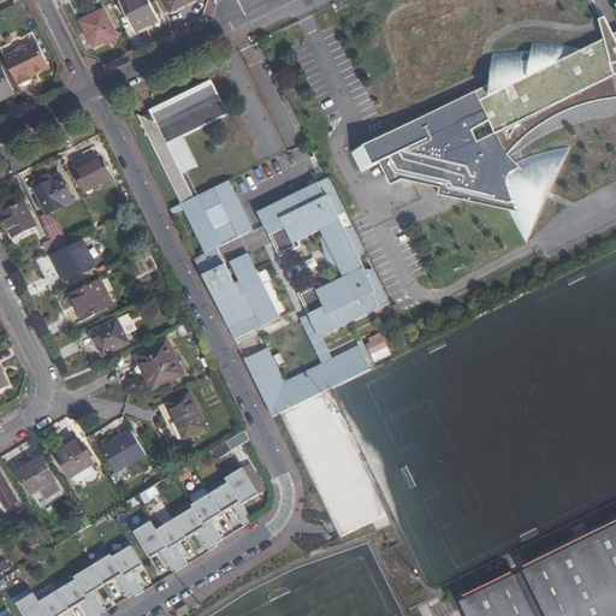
[(160,21),(158,15),(153,4),(150,0),(126,0),(123,3),(137,31),(160,21)]
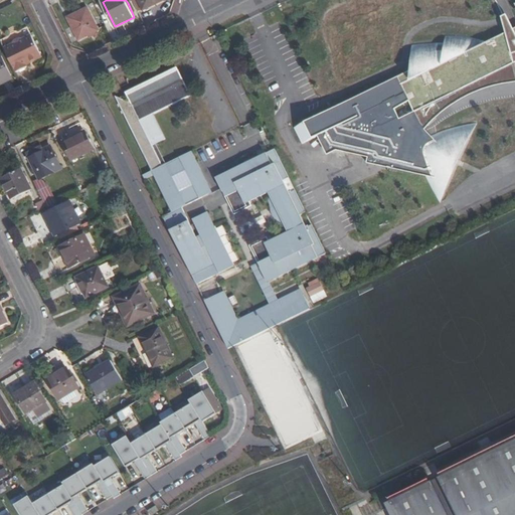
[(137,0),(143,11),(161,2),(160,0),(137,0)]
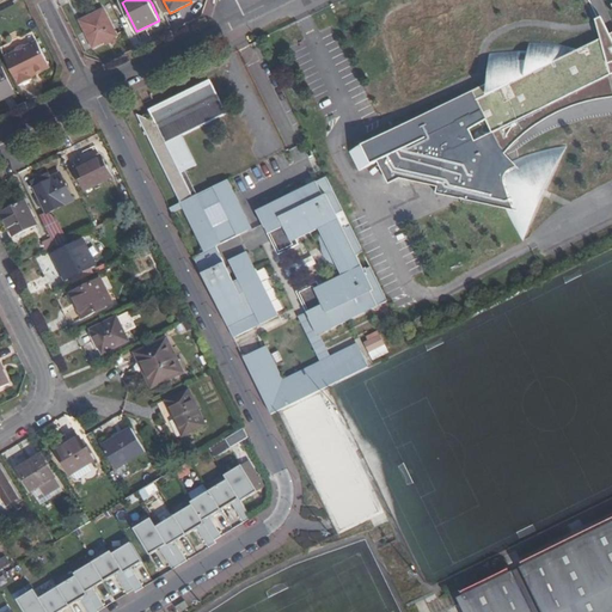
[(96,48),(120,36),(106,10),(81,22),(96,48)]
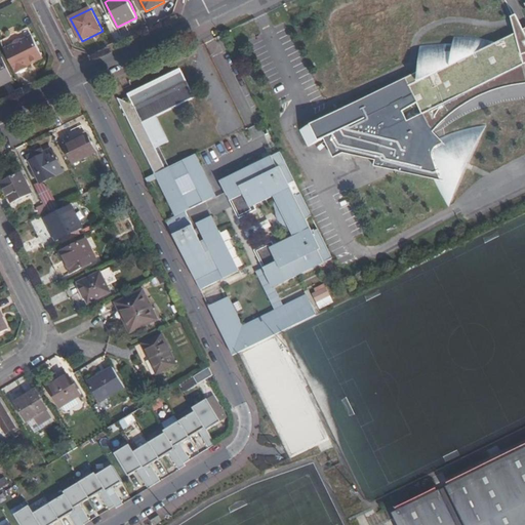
[(524,30),(498,43),(491,41),(483,39),(477,38),(473,38),(465,38),(455,38),(453,58),(447,57),(448,45),(421,48),(419,74),(299,134),(308,151),(326,142),(335,161),(346,156),(377,163),(376,169),(436,182),(443,197),(451,210),(488,127),(471,130),(454,135),(452,136),(442,140),(435,133),(441,127),(446,122),(453,116),(459,111),(465,107),(470,104),(476,101),(484,95),(493,92),(503,89),(513,87),(523,85),(524,84),(524,30)]
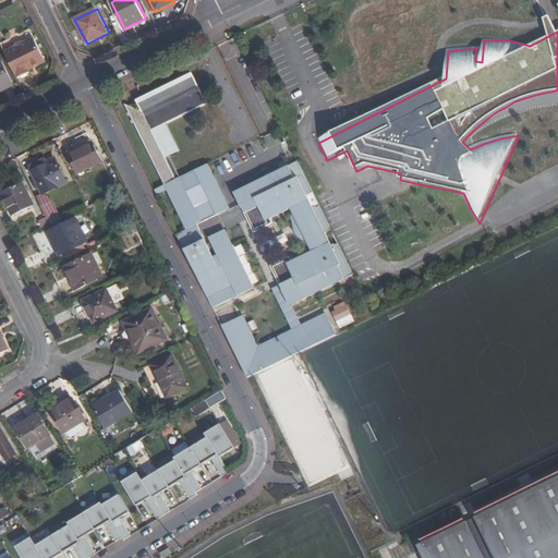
[(7,53),(20,81),(34,74),(33,72),(32,70),(48,62),(36,38),(27,43),(24,41),(17,45),(16,48),(7,53)]
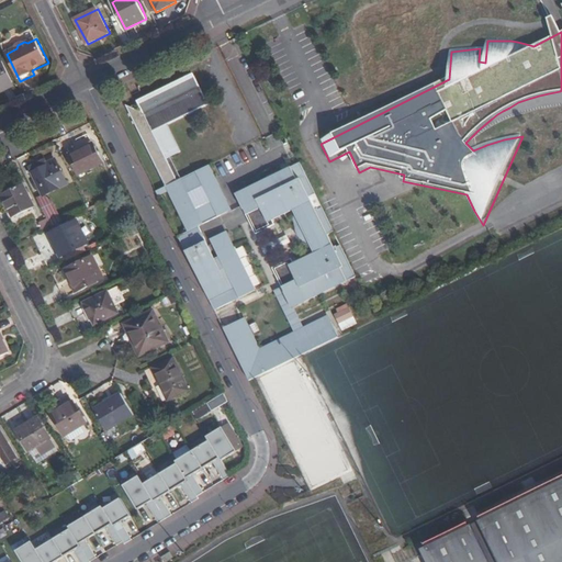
[(0,92),(3,91),(1,88),(13,82),(4,63),(0,64),(0,92)]
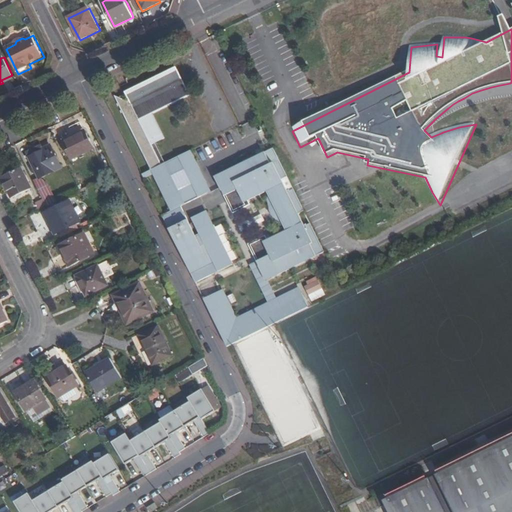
[(29,64),(30,66),(45,58),(44,57),(29,64)]
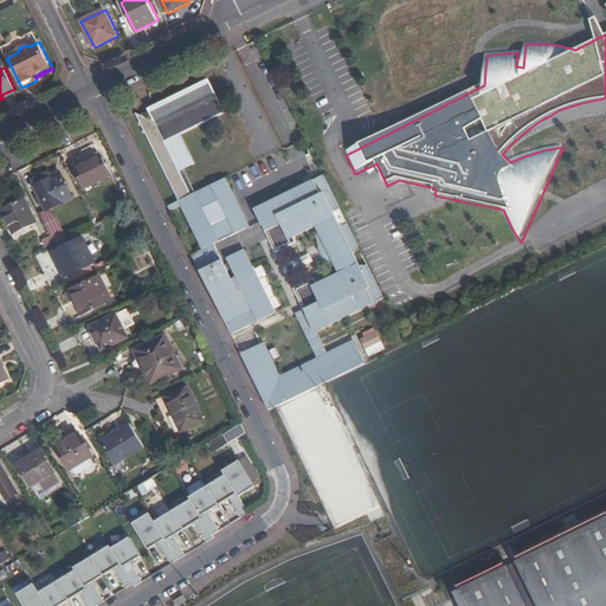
[(176,201),(193,193),(181,169),(192,163),(178,135),(221,113),(208,85),(182,98),(180,94),(152,107),(154,113),(148,116),(150,120),(133,114),(176,201)]
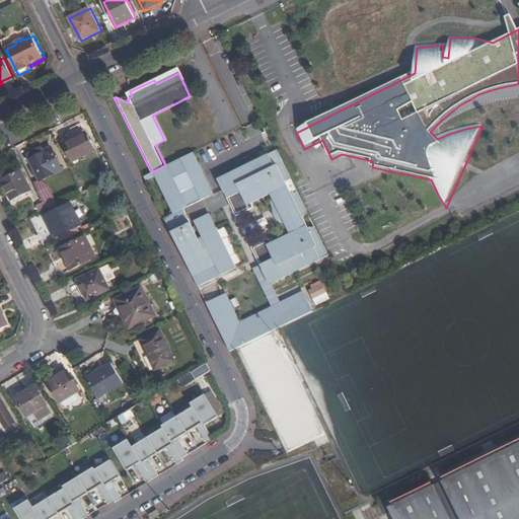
[(1,81),(3,84),(4,86),(15,80),(12,76),(1,81)]
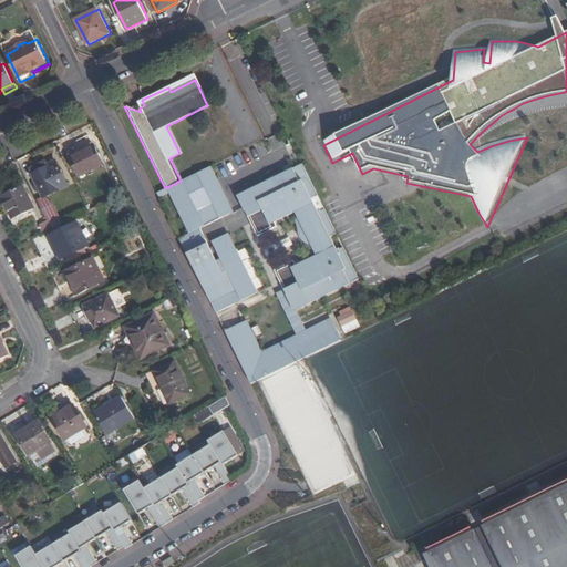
[(78,176),(101,165),(90,144),(66,155),(78,176)]
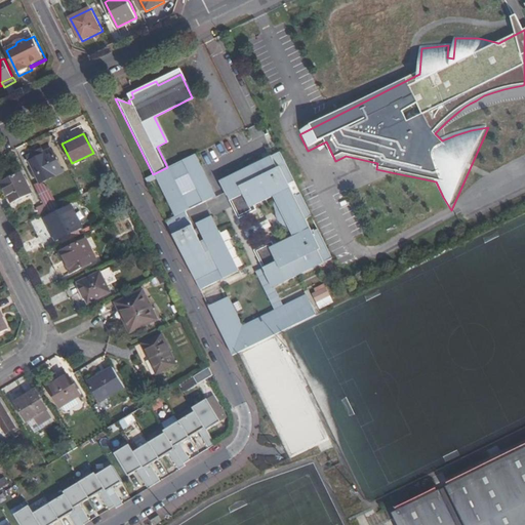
[(42,156),(41,154),(39,150),(27,156),(30,162),(42,156)]
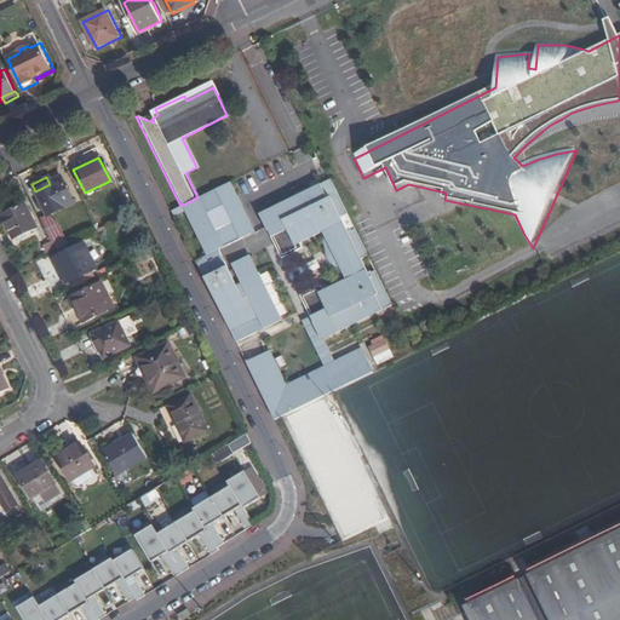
[(35,191),(47,216),(72,204),(58,177),(49,182),(50,184),(35,191)]
